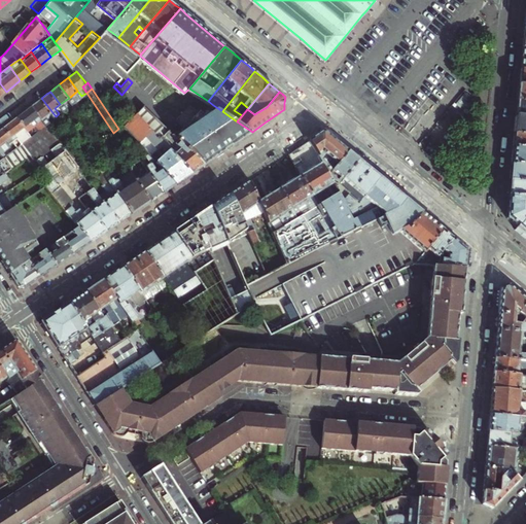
[(32,105),(46,124),(47,123),(50,120),(46,114),(51,111),(41,98),(37,101),(32,105)]
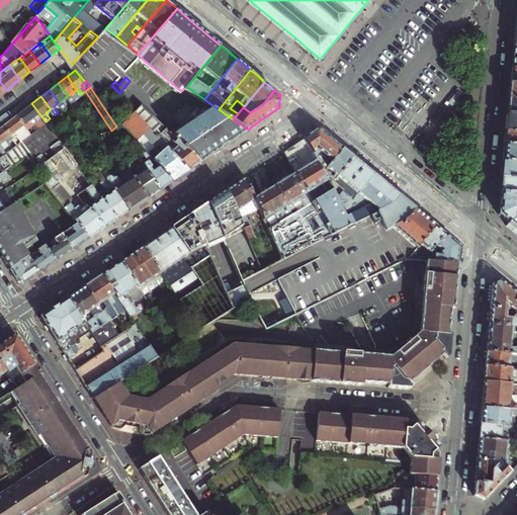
[(516,112),(516,96),(510,96),(509,105),(508,111),(516,112)]
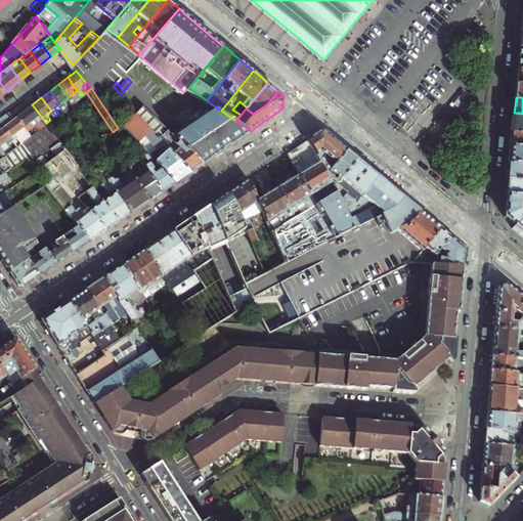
[(136,107),(128,99),(126,102),(134,110),(136,107)]
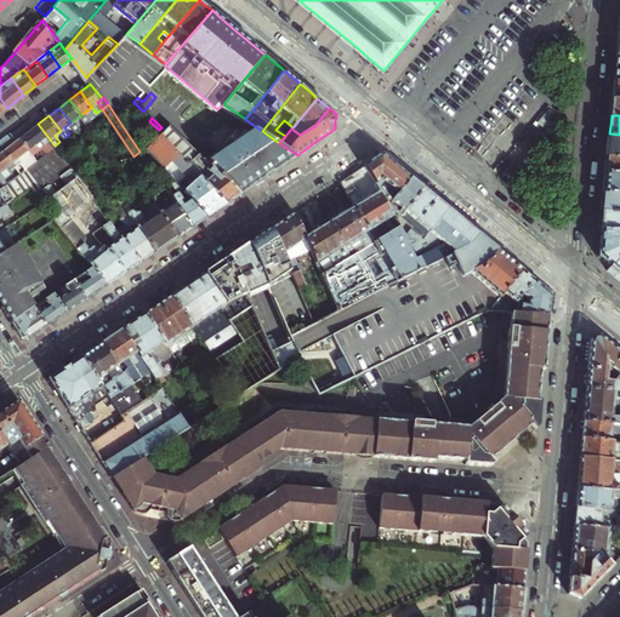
[(283,165),(297,155),(279,143),(262,131),(251,124),(240,133),(237,130),(235,130),(226,121),(210,136),(221,148),(206,158),(242,193),(267,176),(283,165)]
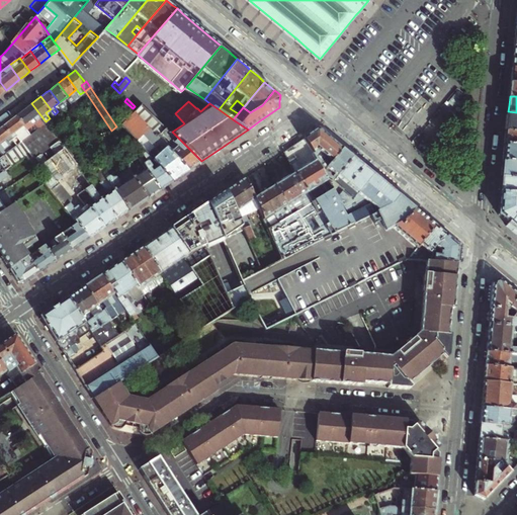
[(17,114),(27,126),(34,121),(38,126),(46,121),(31,103),(25,108),(17,114)]
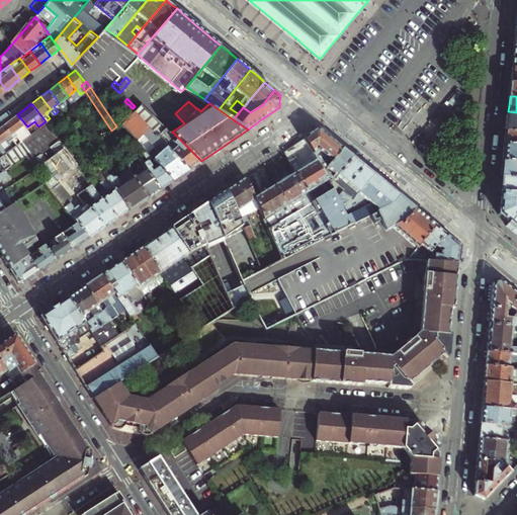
[(195,165),(201,161),(172,132),(144,103),(136,110),(189,169),(195,165)]
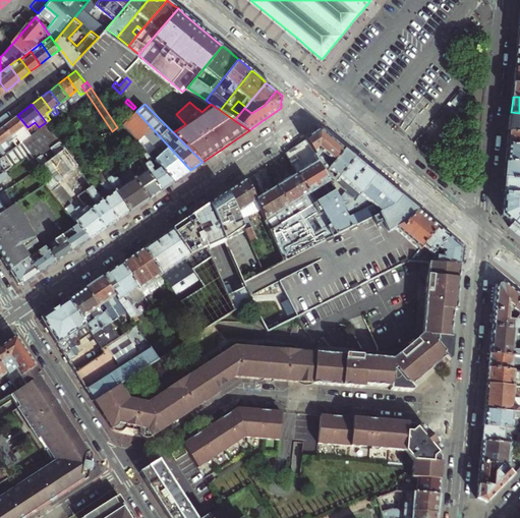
[(184,175),(190,170),(136,111),(124,123),(149,151),(154,156),(161,165),(175,181),(184,175)]
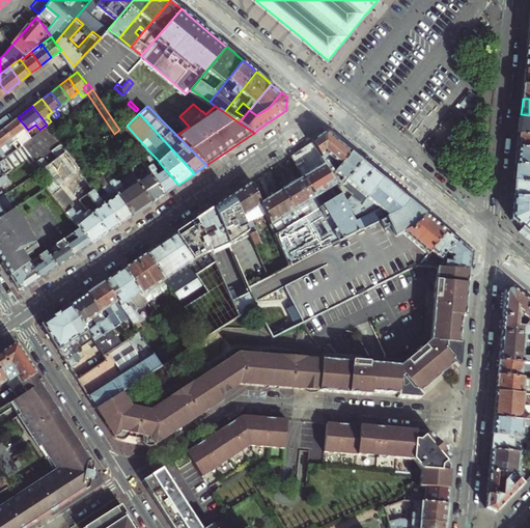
[(529,115),(521,114),(521,123),(520,133),(529,133),(529,115)]
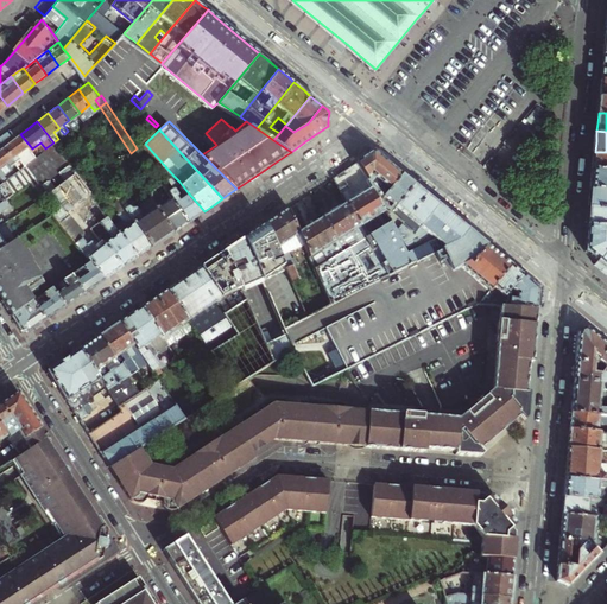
[(5,146),(17,160),(21,166),(24,165),(19,158),(32,148),(20,134),(12,140),(5,146)]
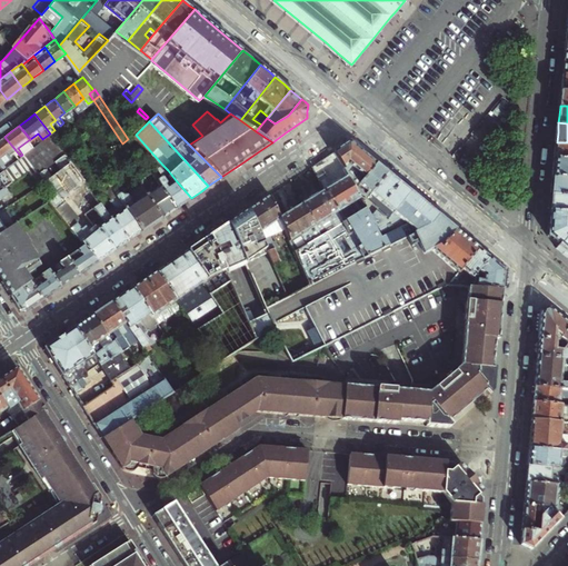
[(56,159),(66,152),(51,132),(50,133),(42,139),(22,155),(20,156),(8,166),(5,168),(12,180),(29,170),(32,174),(39,169),(43,166),(56,159)]
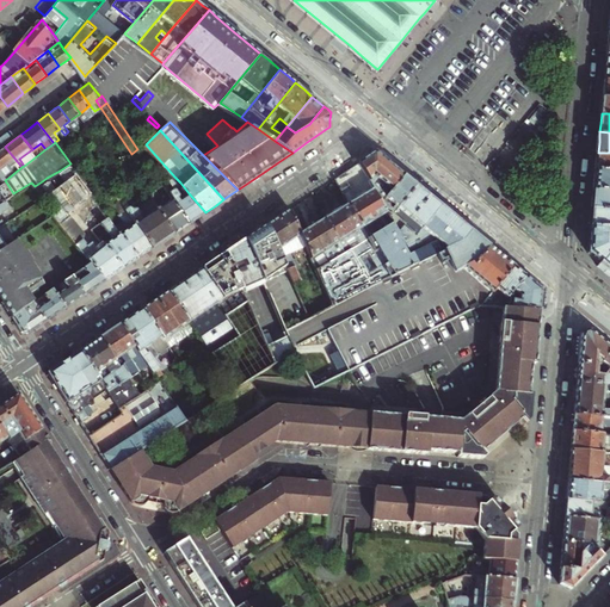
[(0,174),(5,180),(8,178),(4,172),(17,161),(5,147),(0,150),(0,174)]
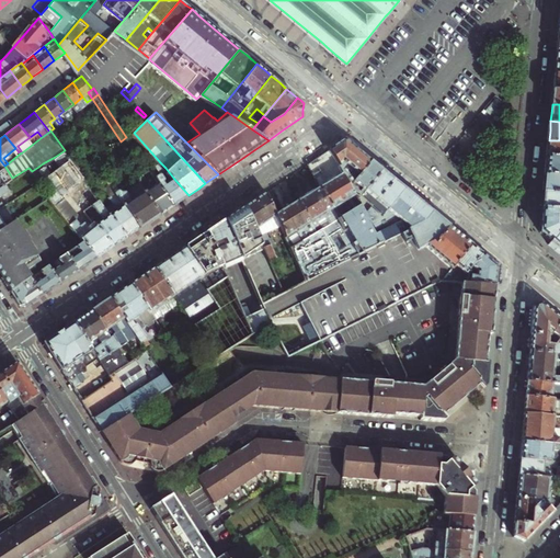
[(358,149),(345,137),(333,145),(330,147),(340,162),(340,167),(351,185),(372,159),(358,149)]
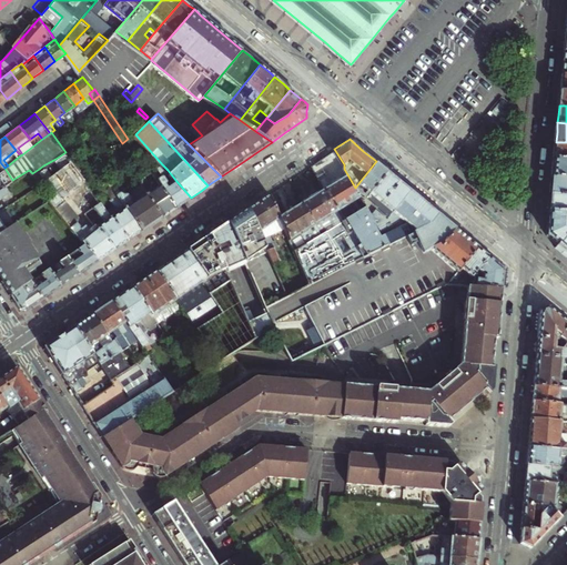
[(566,142),(556,142),(555,149),(555,155),(566,157),(566,142)]
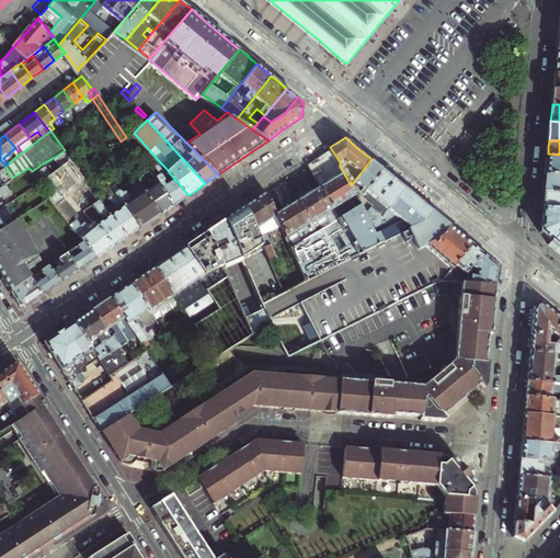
[(308,161),(321,185),(333,207),(356,194),(351,185),(340,167),(340,162),(330,147),(319,155),(313,158),(308,161)]
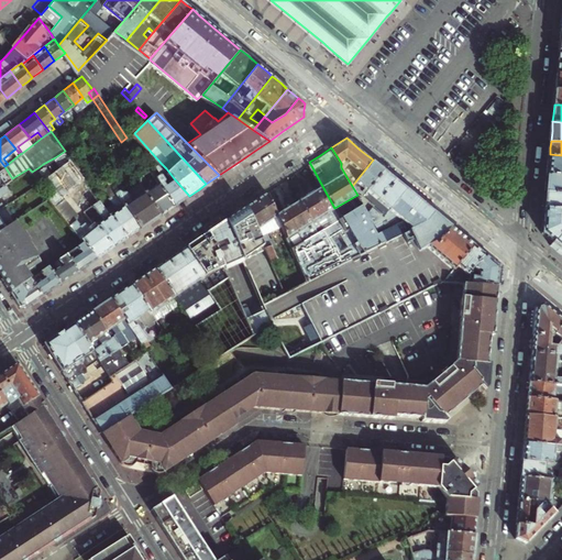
[(114,245),(96,220),(89,226),(86,221),(83,223),(78,218),(79,213),(63,193),(84,177),(65,151),(55,157),(61,165),(50,172),(43,164),(39,167),(55,189),(48,194),(51,196),(85,241),(98,257),(107,251),(114,245)]
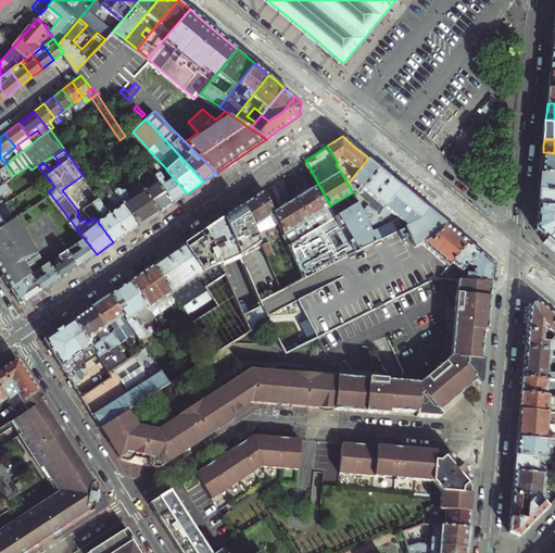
[(554,153),(543,152),(542,163),(541,172),(554,172),(554,153)]
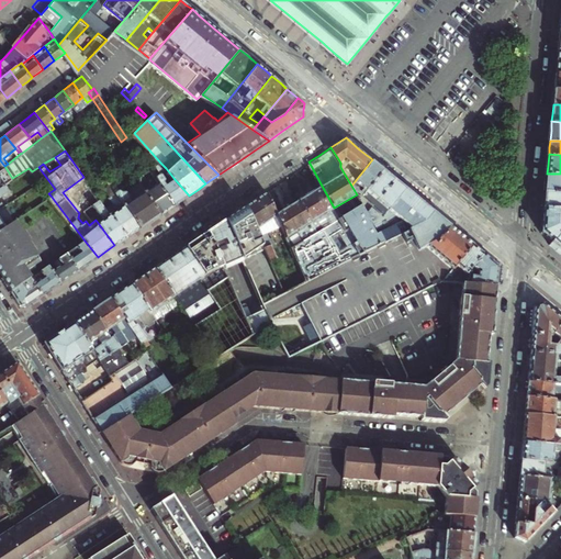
[(379,165),(372,159),(351,186),(357,194),(359,199),(383,169),(379,165)]
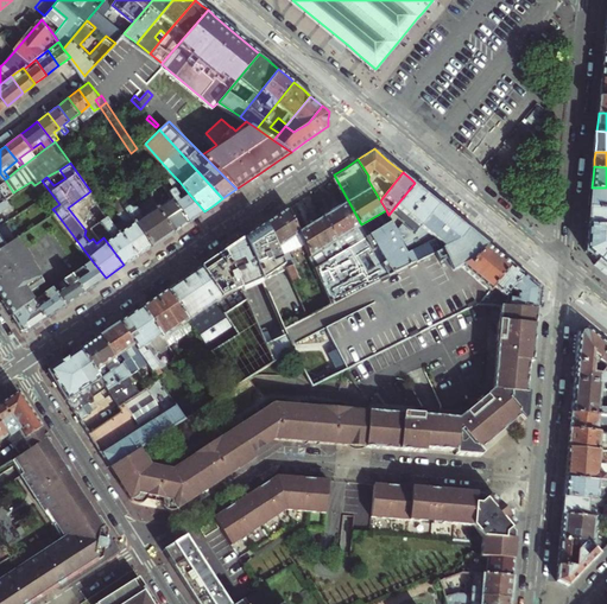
[(179,182),(174,176),(163,183),(172,197),(189,221),(197,216),(204,211),(188,192),(179,197),(178,196),(178,191),(174,185),(179,182)]
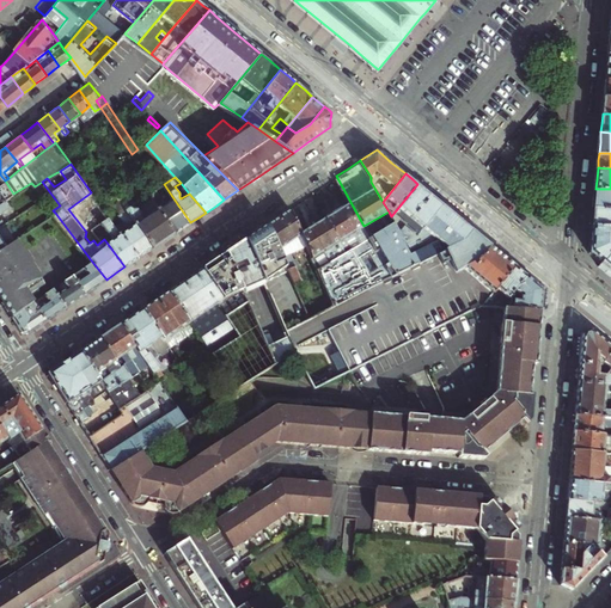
[(425,190),(417,184),(391,216),(393,221),(399,232),(431,195),(425,190)]
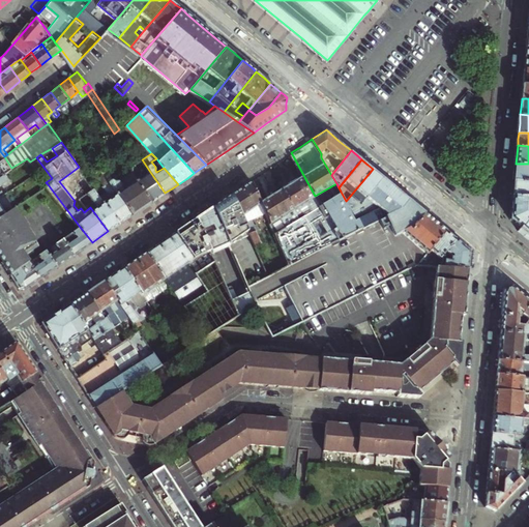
[(165,193),(150,172),(143,177),(142,175),(141,171),(136,164),(133,166),(133,168),(131,171),(152,201),(159,197),(165,193)]
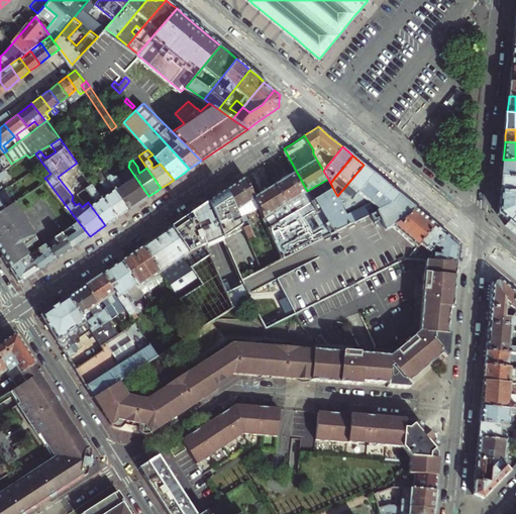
[(515,160),(503,160),(503,167),(502,175),(515,176),(515,160)]
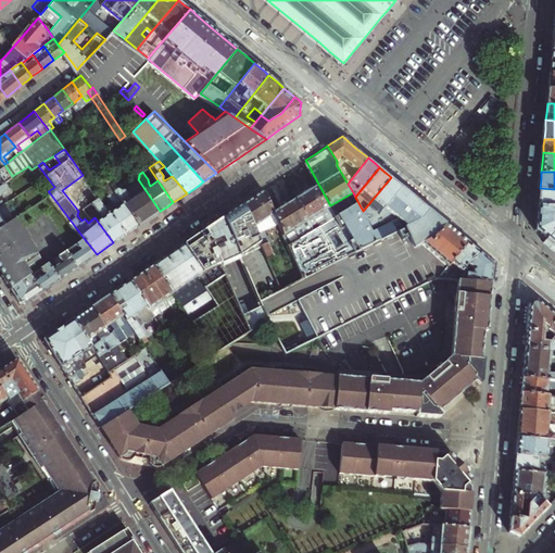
[(160,211),(138,179),(125,188),(122,188),(118,186),(110,173),(106,176),(109,180),(139,225),(151,217),(160,211)]
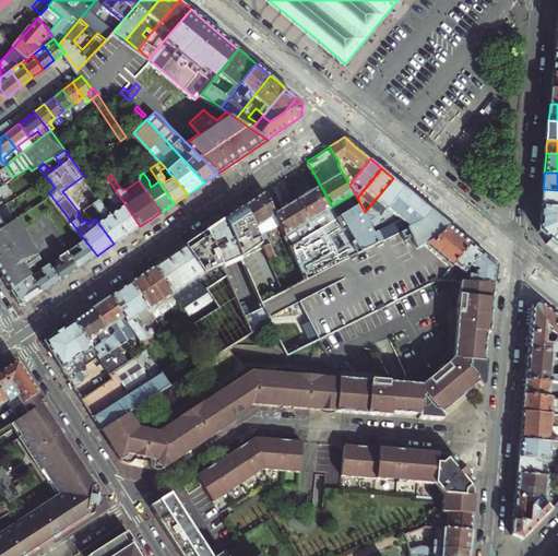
[(400,184),(393,178),(365,212),(370,221),(381,213),(404,187),(400,184)]
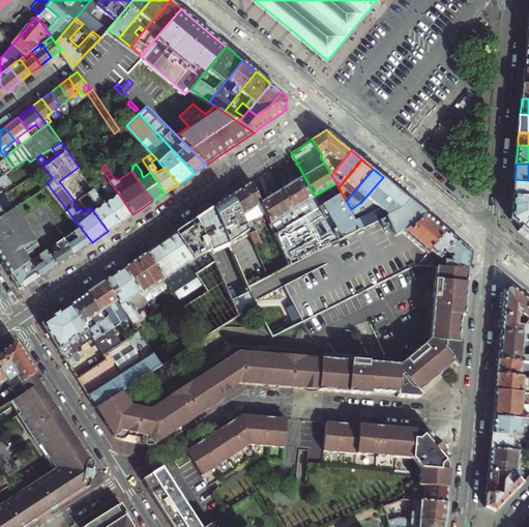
[(0,196),(2,195),(0,191),(0,183),(9,178),(5,172),(0,175),(0,196)]
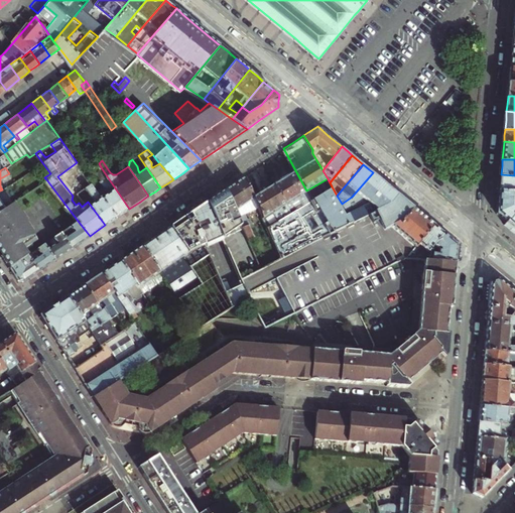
[(129,209),(101,167),(97,170),(103,178),(101,179),(105,184),(97,189),(117,217),(124,213),(129,209)]
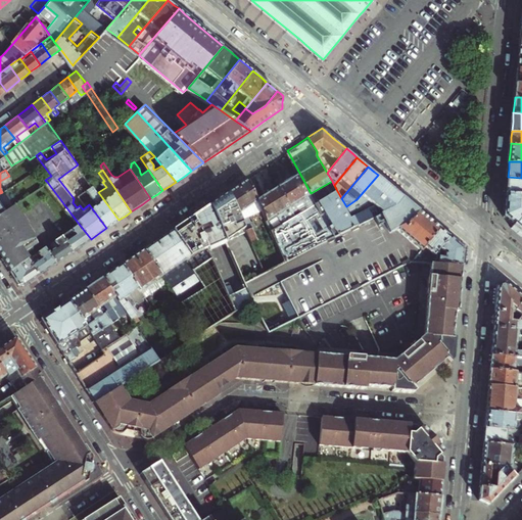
[(279,185),(296,214),(316,201),(311,193),(299,173),(292,177),(292,176),(288,178),(285,180),(286,181),(279,185)]
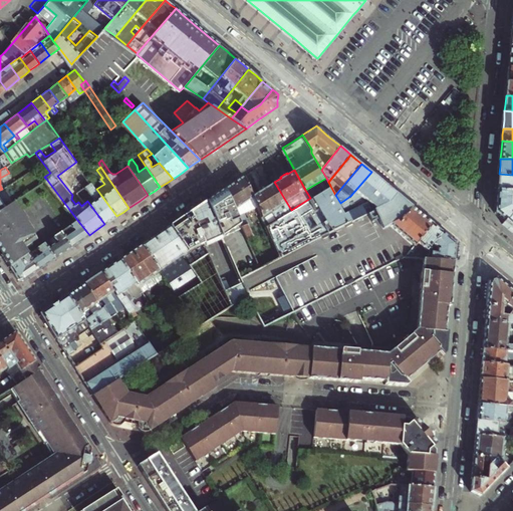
[(379,179),(371,172),(350,196),(340,203),(335,195),(330,186),(310,198),(291,210),(268,225),(281,255),(377,207),(390,200),(396,193),(391,188),(379,179)]
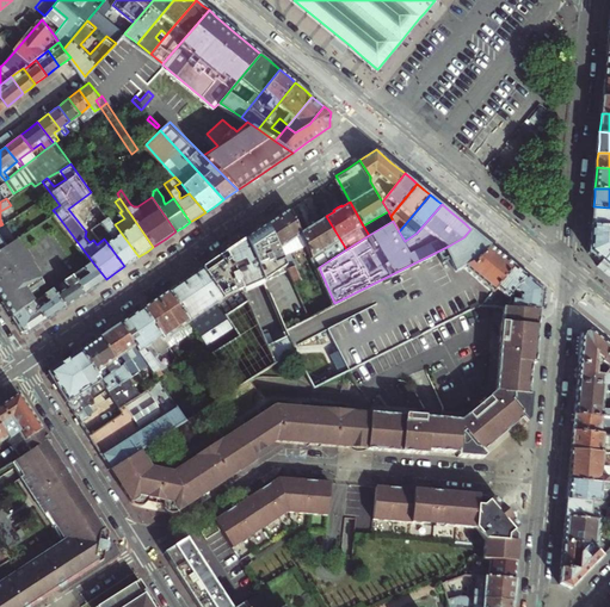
[(279,215),(267,222),(288,267),(297,287),(305,283),(296,262),(297,262),(291,249),(291,251),(290,249),(290,248),(289,248),(306,241),(302,231),(291,206),(279,215)]
